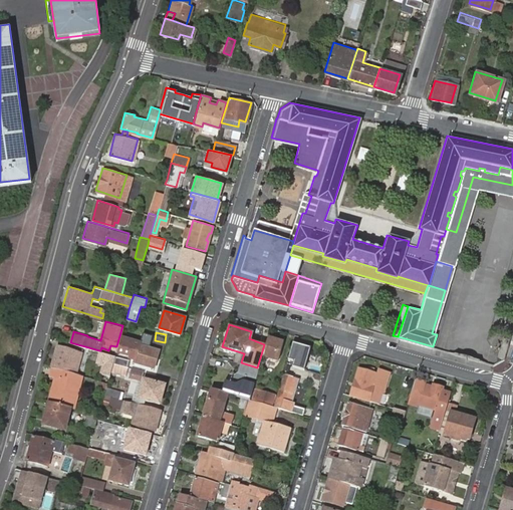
[(142,339),(121,333),(120,337),(141,343),(142,339)]
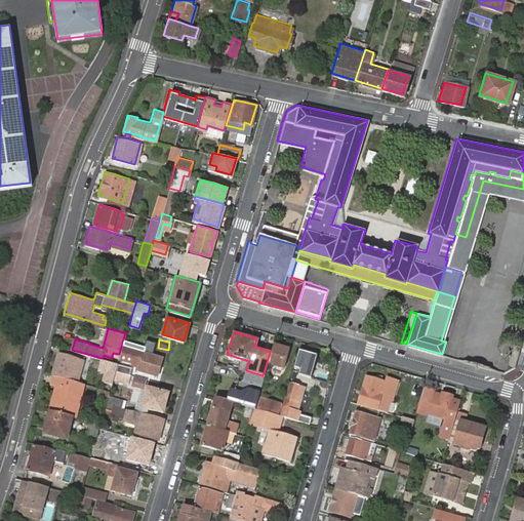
[(288,348),(273,343),(270,352),(267,362),(282,367),(288,348)]
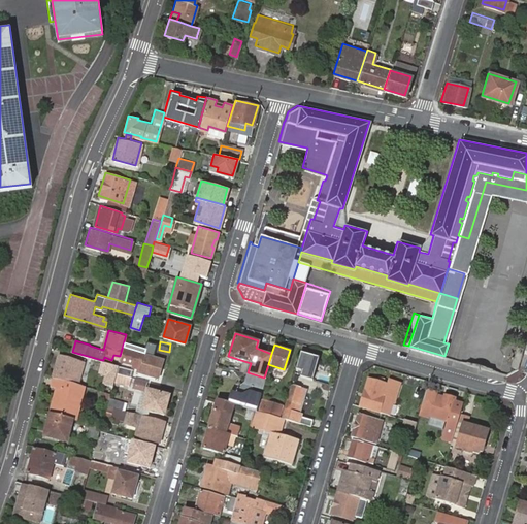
[(517,367),(523,346),(517,345),(511,365),(517,367)]
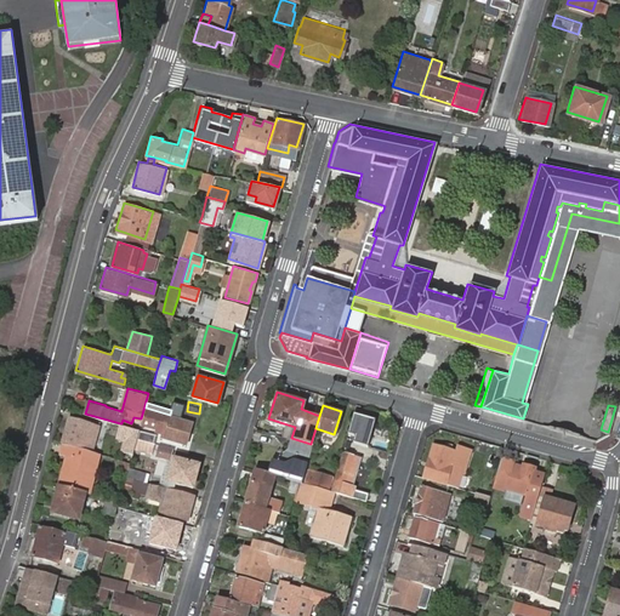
[(146,408),(142,418),(155,422),(153,429),(163,432),(161,435),(186,443),(193,421),(170,415),(146,408)]
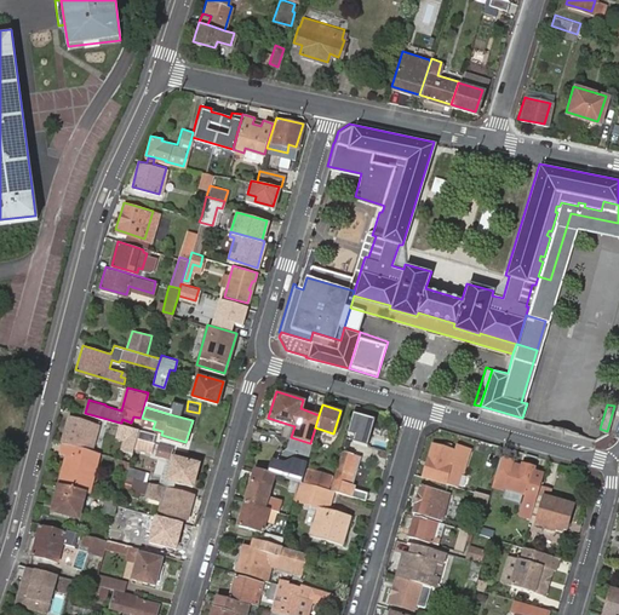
[(374,418),(351,411),(345,430),(354,432),(351,440),(366,444),(374,418)]
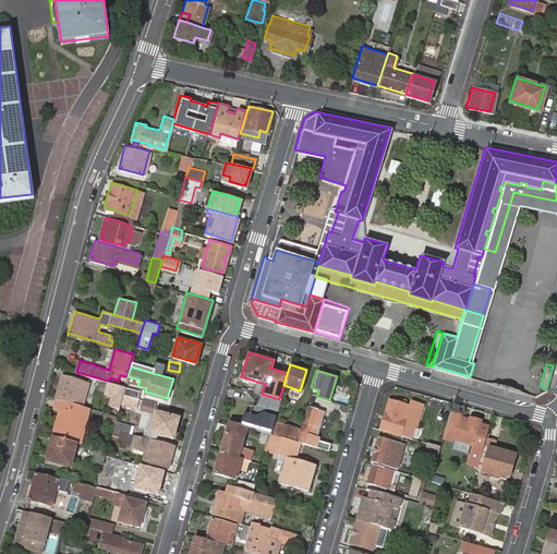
[(62,374),(56,397),(56,398),(81,405),(83,399),(84,400),(88,382),(62,374)]
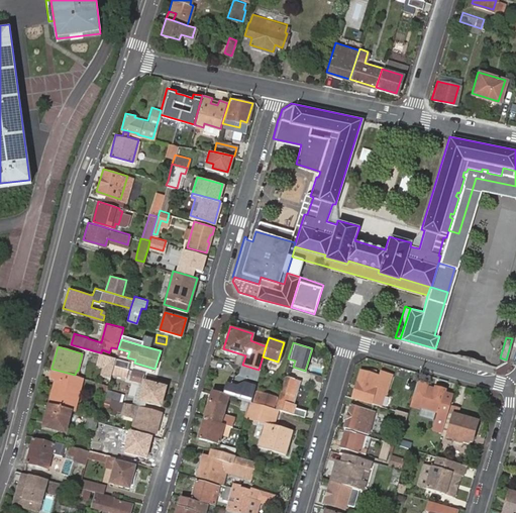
[(116,356),(101,352),(100,352),(98,363),(104,365),(101,374),(110,377),(114,365),(116,356)]
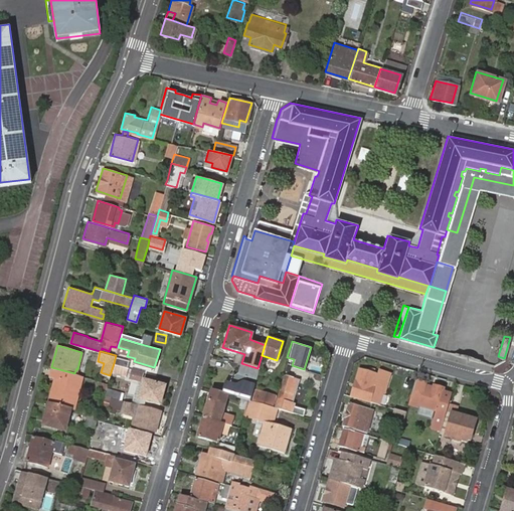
[(118,356),(116,363),(128,366),(129,359),(118,356)]
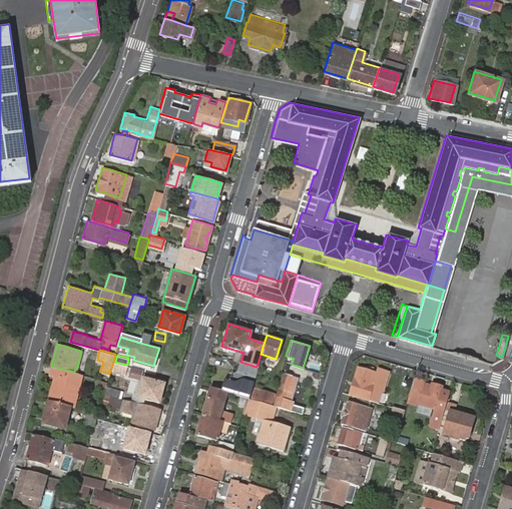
[(247,397),(257,367),(240,362),(238,361),(235,370),(224,379),(221,389),(225,391),(240,395),(247,397)]
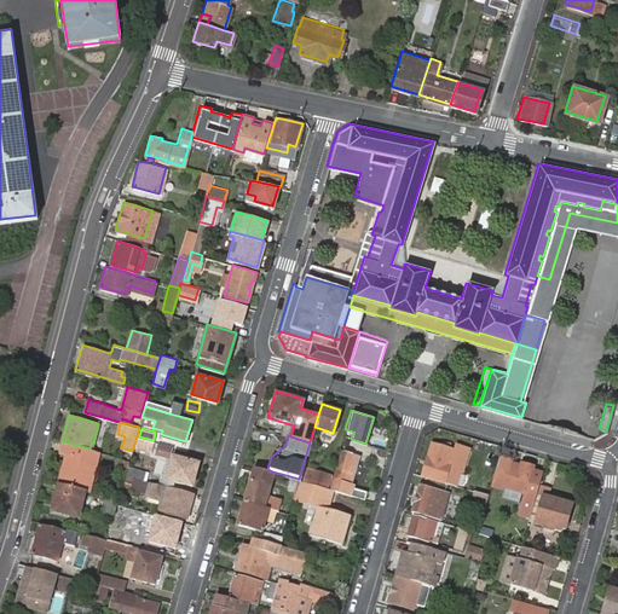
[(432,440),(421,474),(443,480),(452,484),(455,484),(460,468),(463,468),(469,445),(455,441),(454,446),(432,440)]
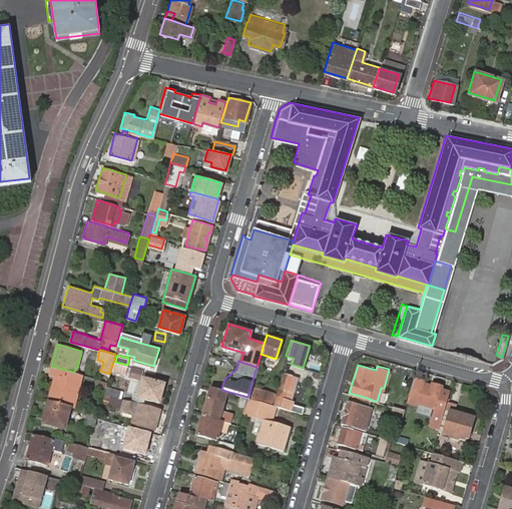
[(74,397),(80,374),(74,372),(51,366),(49,373),(54,374),(49,390),(74,397)]
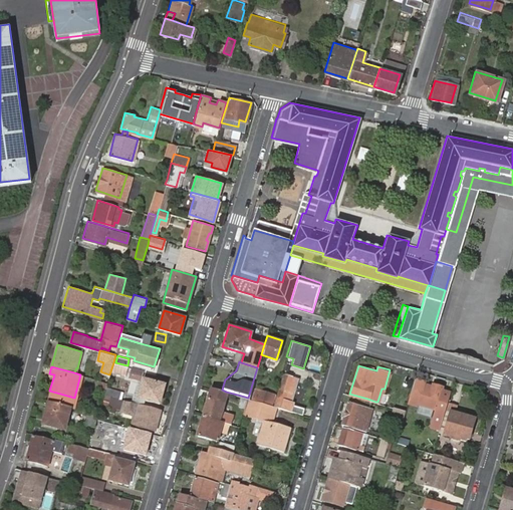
[(130,375),(141,378),(143,370),(133,368),(130,375)]
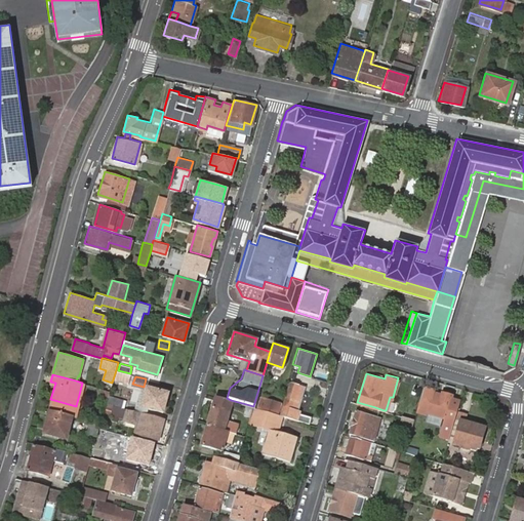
[(290,382),(280,414),(282,414),(309,423),(311,416),(299,413),(296,412),(297,410),(305,386),(290,382)]
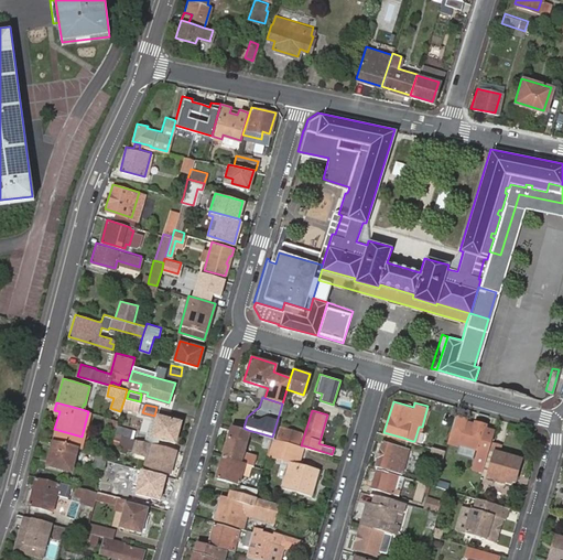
[(145,433),(175,441),(181,421),(159,415),(157,421),(150,419),(145,433)]
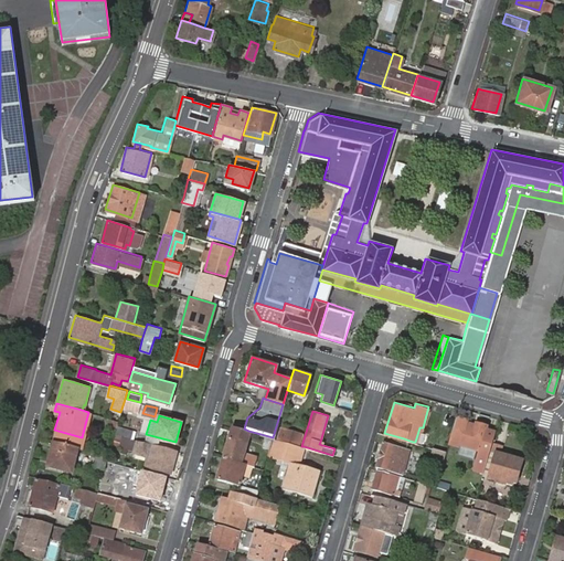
[(296,415),(293,429),(300,431),(304,417),(296,415)]
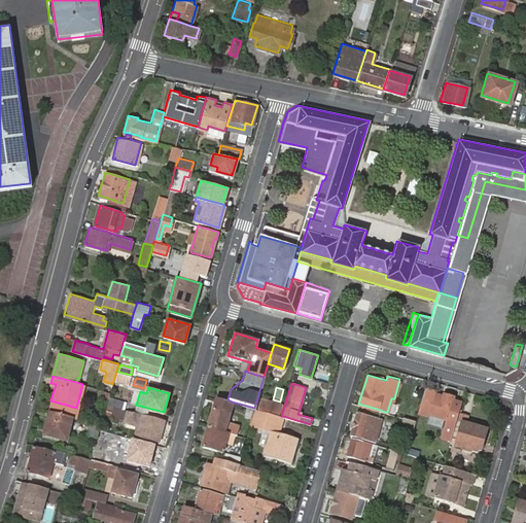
[(425,387),(418,410),(426,412),(427,410),(446,416),(445,420),(455,423),(456,418),(462,399),(453,396),(453,395),(443,392),(442,395),(432,392),(433,389),(425,387)]
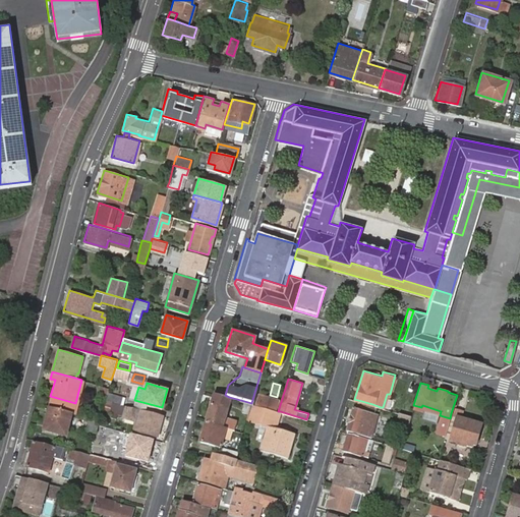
[(122,395),(108,391),(106,399),(121,403),(122,395)]
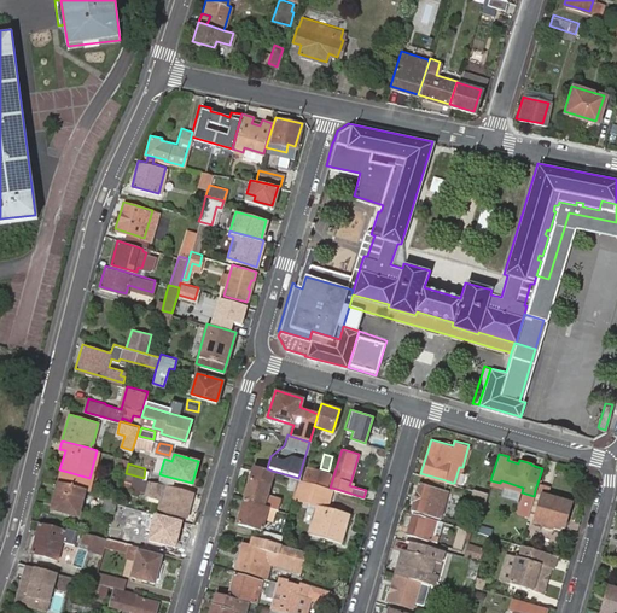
[(272,471),(267,468),(252,465),(249,478),(268,484),(272,471)]
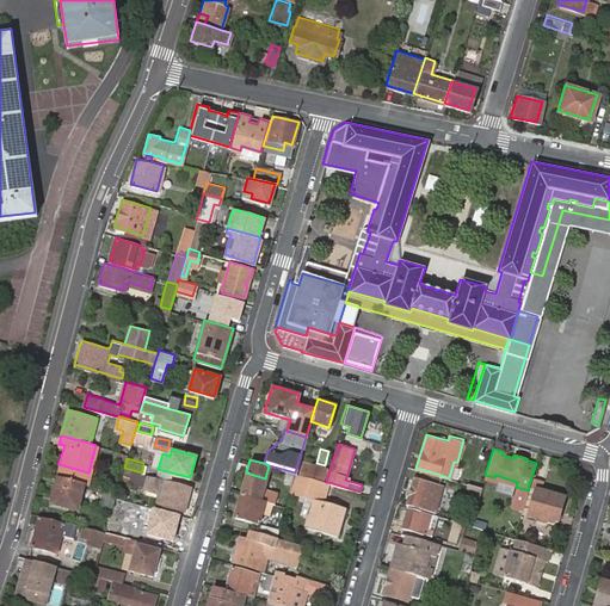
[(88,472),(59,464),(49,501),(74,508),(81,481),(86,482),(88,472)]
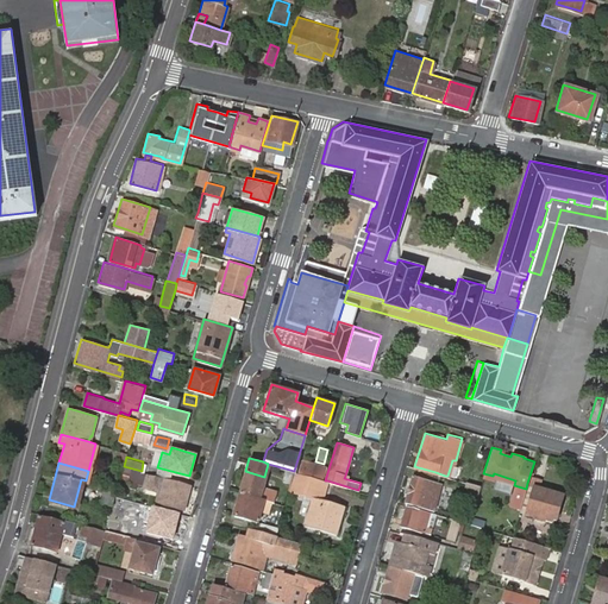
[(290,482),(294,471),(286,469),(282,479),(290,482)]
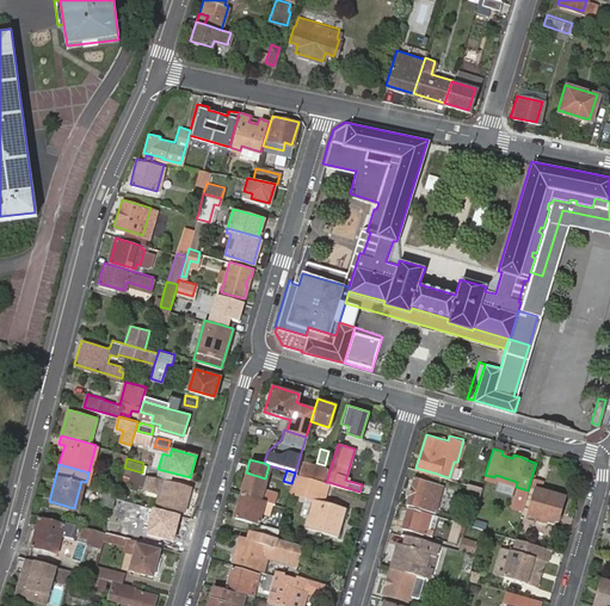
[(265,478),(246,472),(240,493),(264,500),(275,504),(277,493),(263,488),(265,478)]
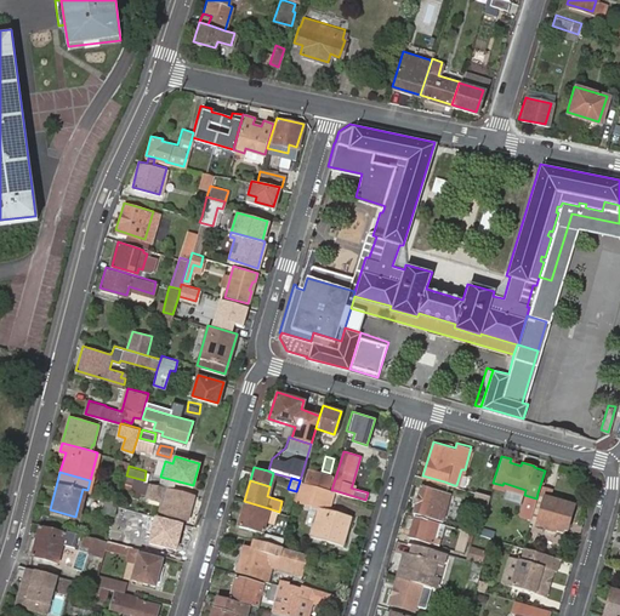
[(411,512),(441,519),(449,491),(421,483),(411,512)]
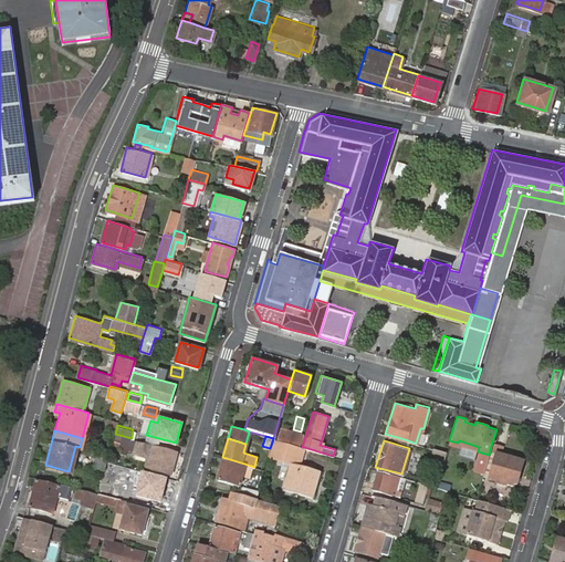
[(301,446),(286,443),(281,458),(291,461),(282,489),(312,498),(321,470),(300,465),(304,447),(302,447),(301,446)]
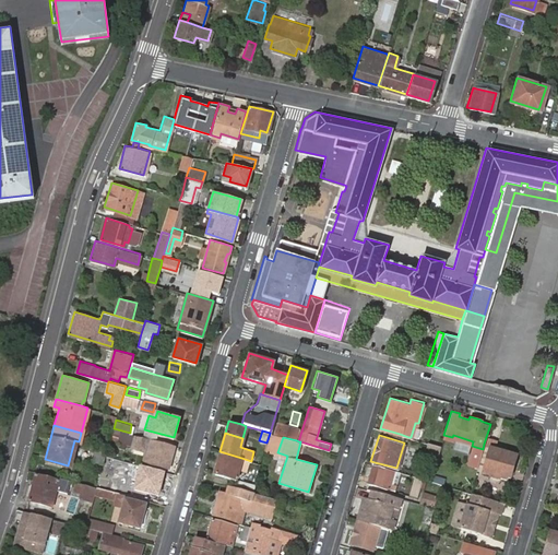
[(509,462),(512,452),(493,446),(495,439),(487,437),(485,444),(489,446),(485,458),(482,470),(489,472),(488,474),(499,476),(499,475),(506,477),(507,474),(509,475),(513,463),(509,462)]
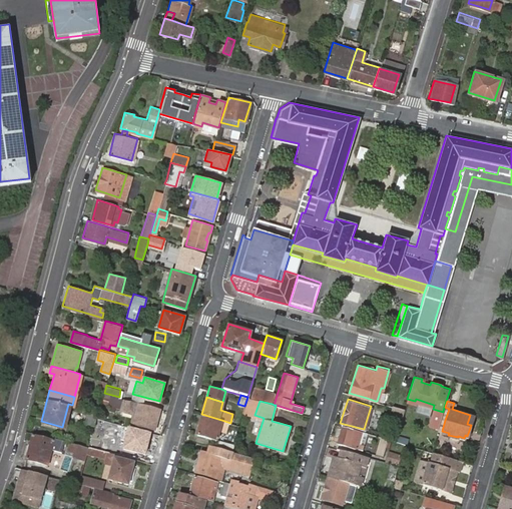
[(131,422),(154,429),(160,409),(137,403),(131,422)]
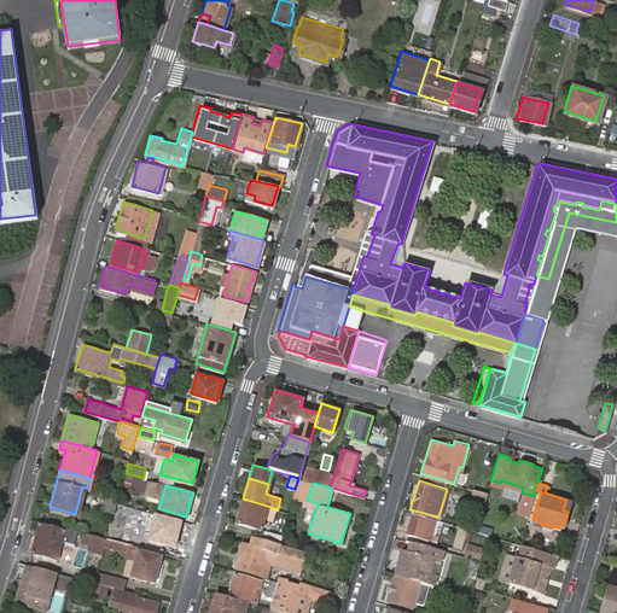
[(487,492),(472,489),(469,500),(484,505),(487,492)]
